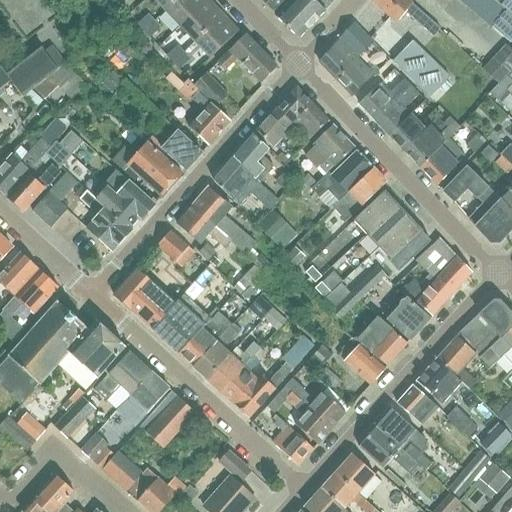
[(174,0),(153,0),(163,10),(174,0)]
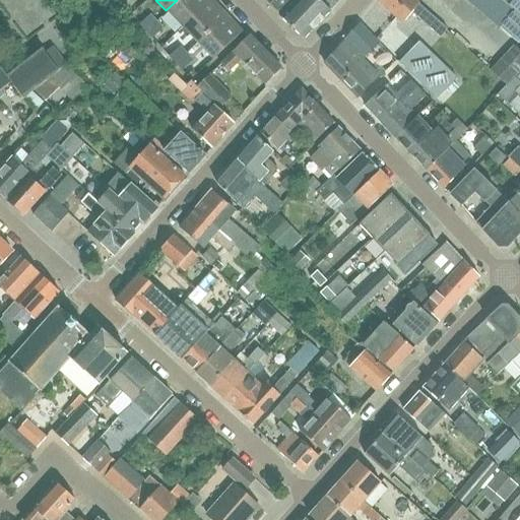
[(177,0),(166,10),(181,26),(208,0),(177,0)]
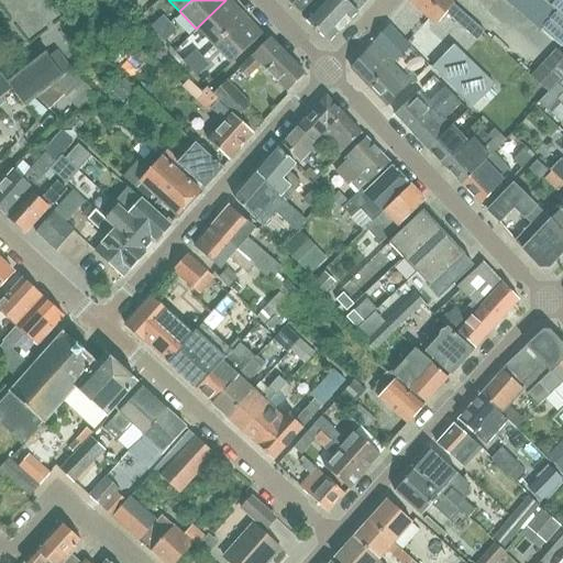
[(243,15),(228,0),(225,0),(196,29),(211,45),(243,15)]
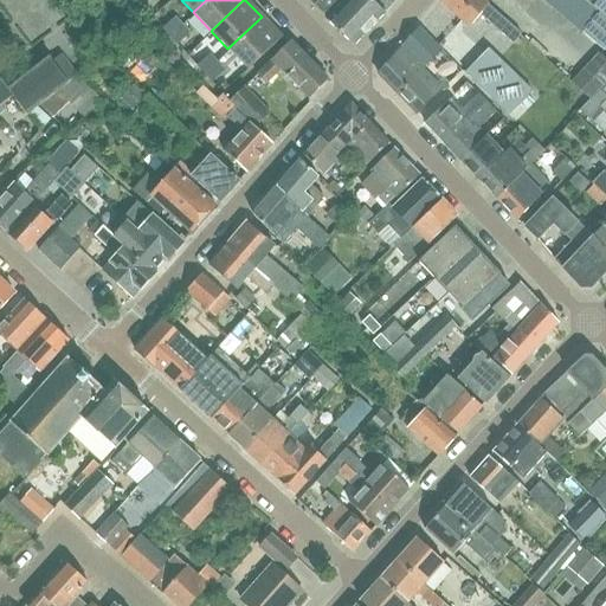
[(310,0),(328,17),(326,19),(353,45),(384,13),(394,0),(310,0)]
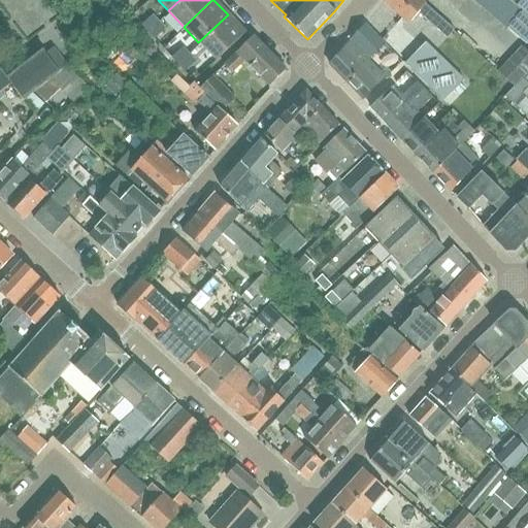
[(452,30),(419,0),(385,0),(385,1),(409,23),(420,11),(448,36),(452,30)]
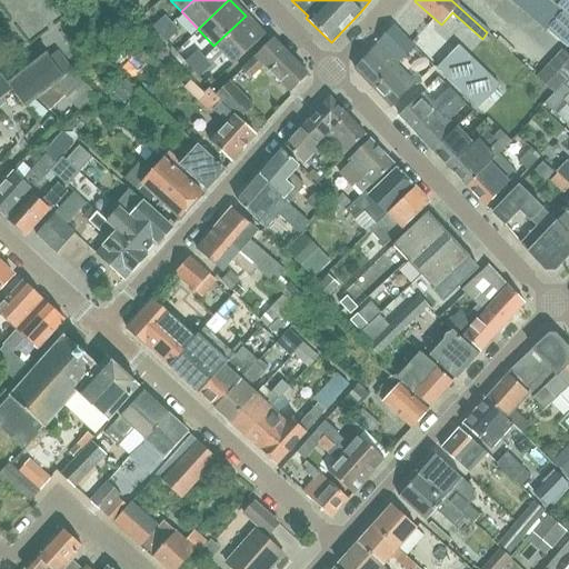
[(537,0),(520,0),(516,5),(526,13),(537,0)]
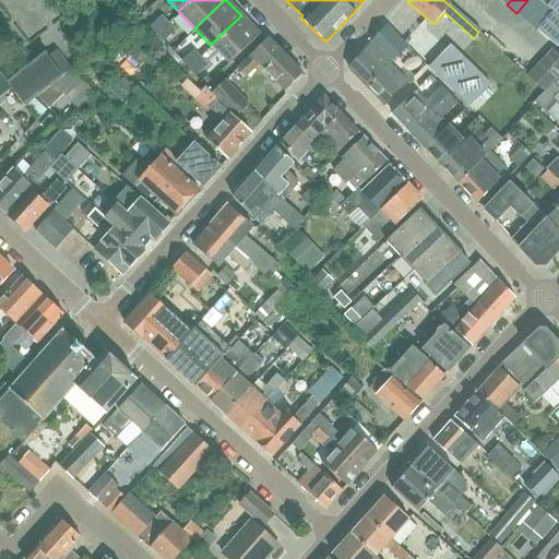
[(526,22),(543,4),(537,0),(527,0),(516,13),(526,22)]
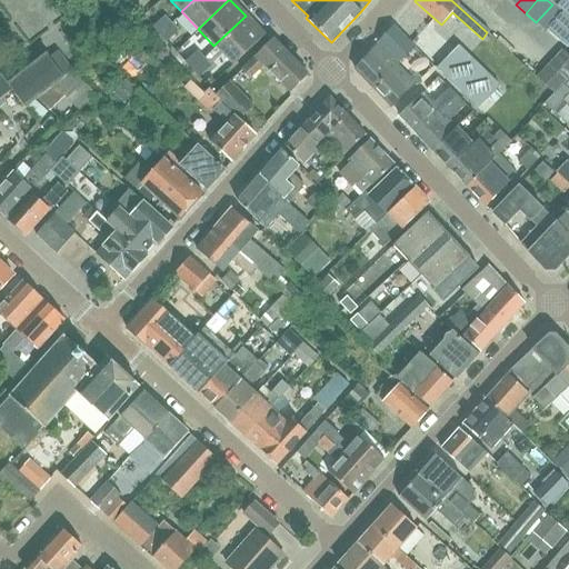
[(562,12),(546,31),(566,48),(568,43),(568,0),(562,0),(557,8),(562,12)]
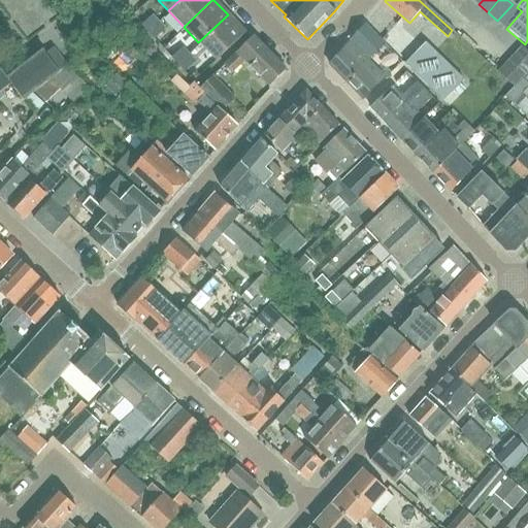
[(513,4),(497,21),(506,29),(522,11),(517,7),(513,4)]
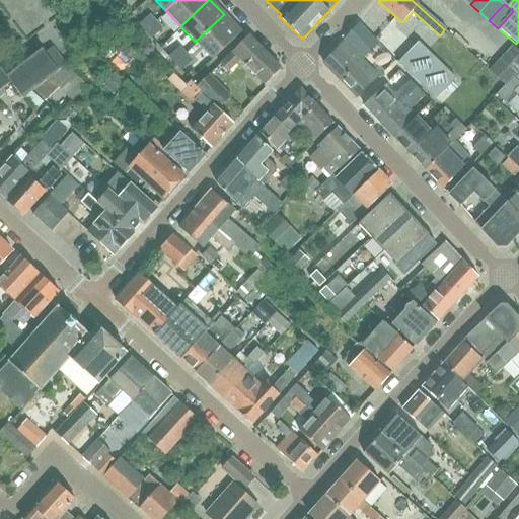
[(140,24),(146,31),(158,20),(151,13),(140,24)]
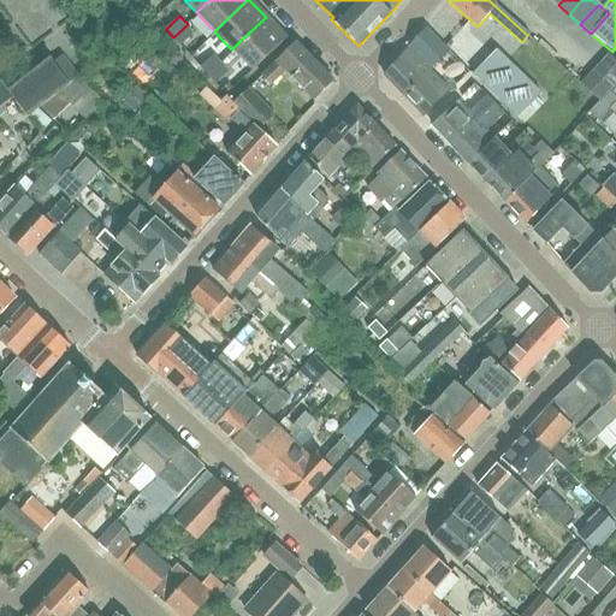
[(266,17),(231,49),(250,69),(284,36),(266,17)]
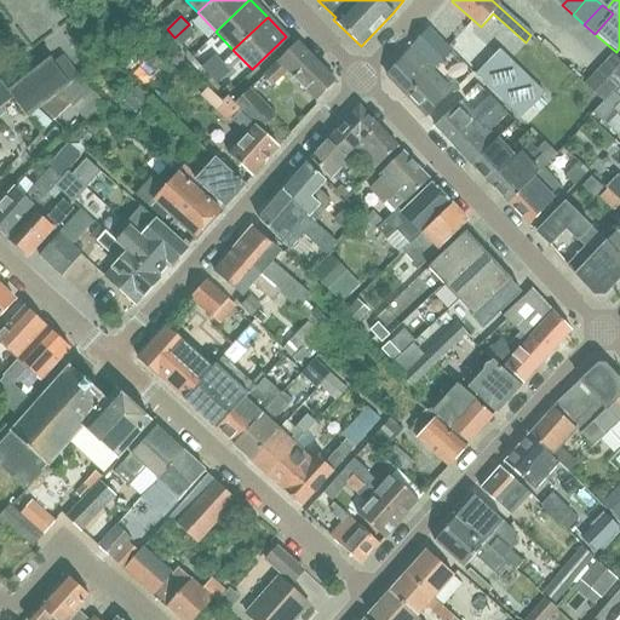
[(196,33),(189,24),(174,38),(182,46),(196,33)]
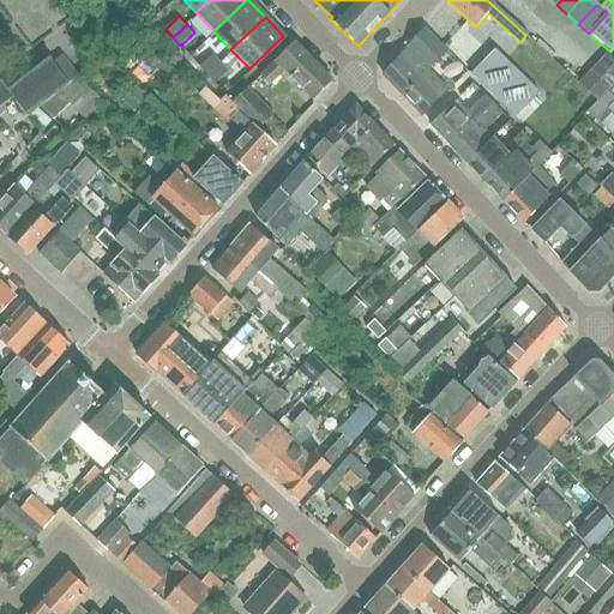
[(384,76),(403,95),(429,70),(445,53),(423,32),(384,76)]
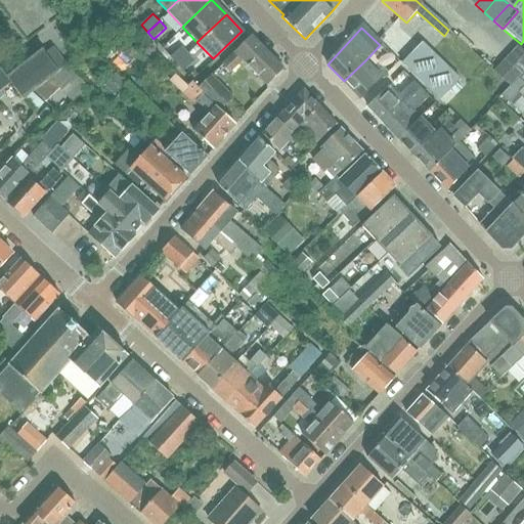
[(282,69),(251,35),(221,63),(228,71),(241,58),(266,84),(282,69)]
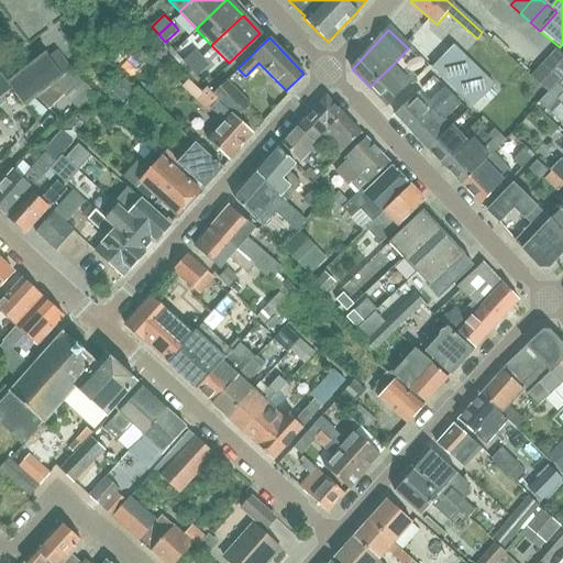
[(495,85),(453,45),(432,66),(475,107),(495,85)]
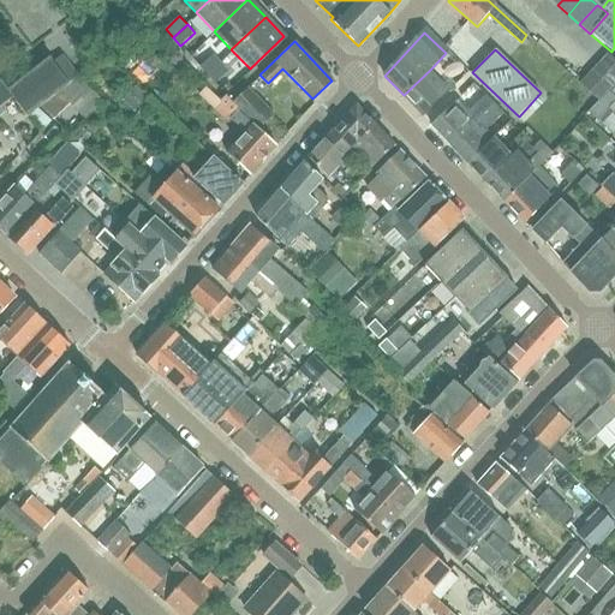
[(430,70),(404,95),(424,115),(449,90),(430,72),(447,54),(446,53),(430,70)]
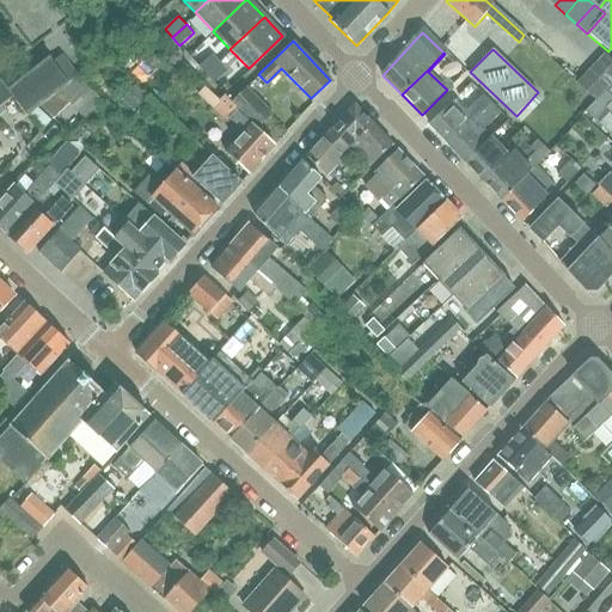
[(597,63),(611,77),(611,59),(606,53),(597,63)]
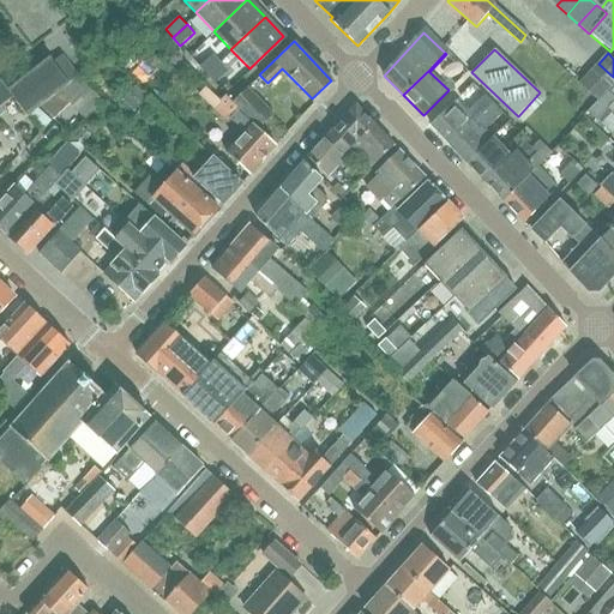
[(200,67),(208,74),(221,62),(214,54),(200,67)]
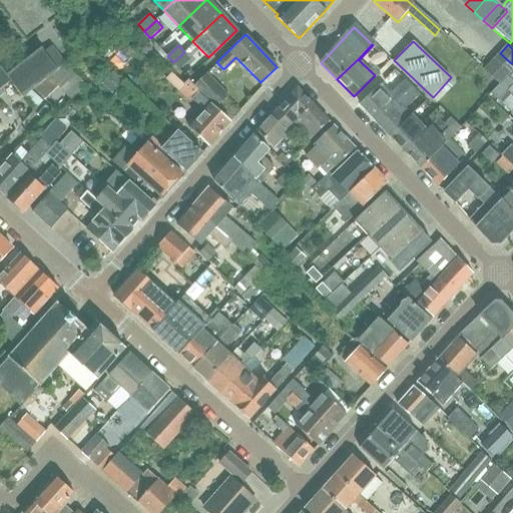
[(21,98),(34,88),(64,64),(50,47),(42,53),(40,50),(6,77),(5,78),(9,83),(21,98)]
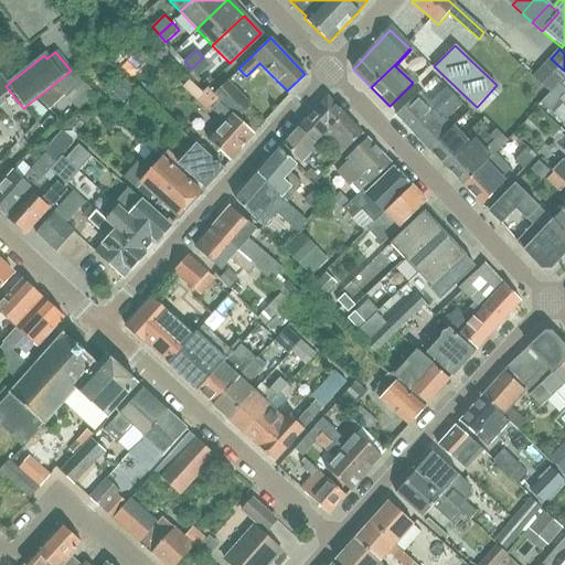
[(211,65),(203,57),(191,68),(199,76),(211,65)]
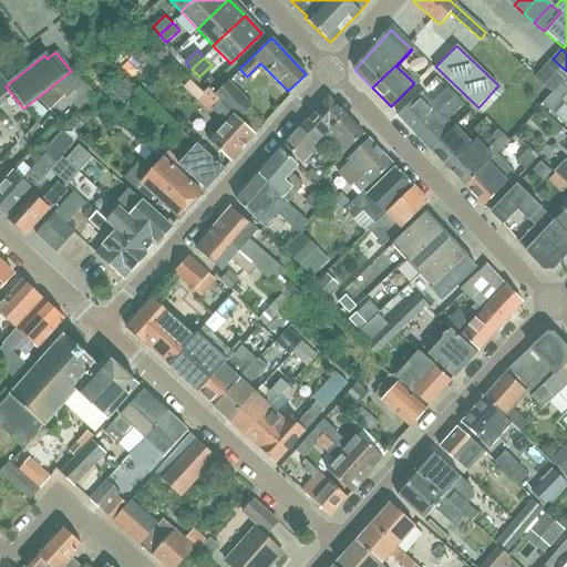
[(566,78),(566,71),(553,59),(544,68),(562,84),(566,78)]
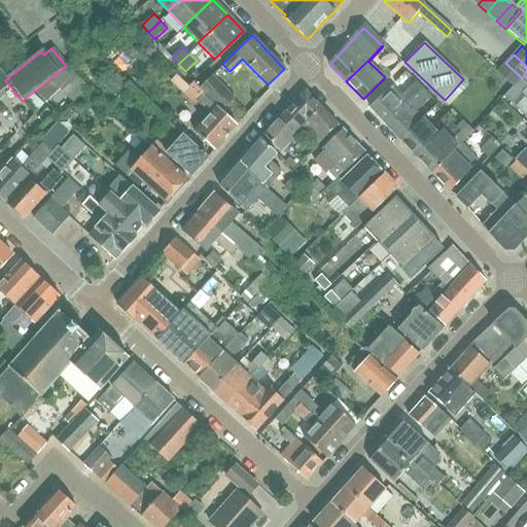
[(522,78),(505,63),(497,71),(514,86),(504,96),(513,103),(522,94),(526,88),(526,82),(522,78)]
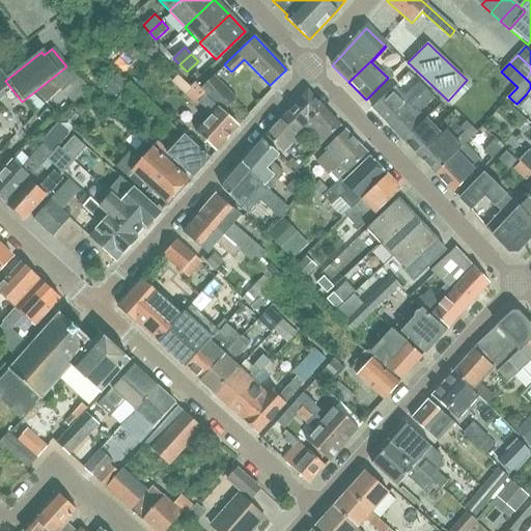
[(89,89),(66,66),(35,91),(48,103),(60,89),(76,103),(89,89)]
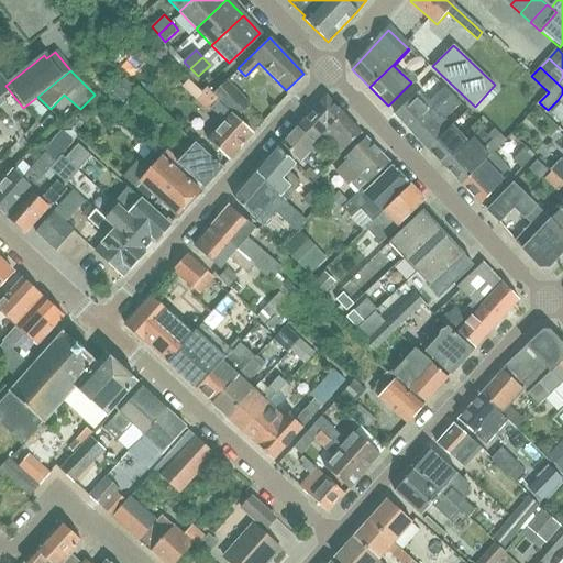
[(0,98),(10,91),(6,86),(7,85),(0,76),(0,98)]
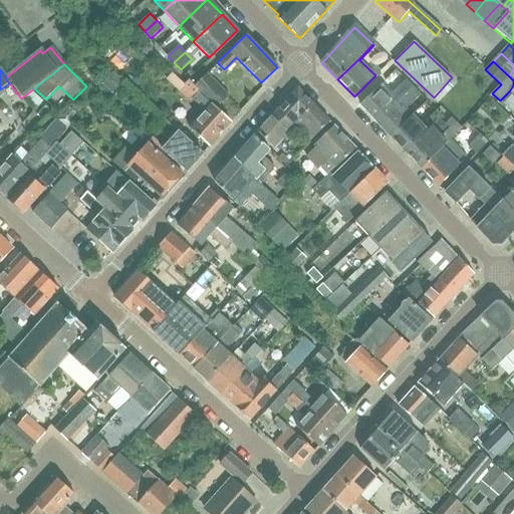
[(101,84),(112,94),(123,82),(112,72),(101,84)]
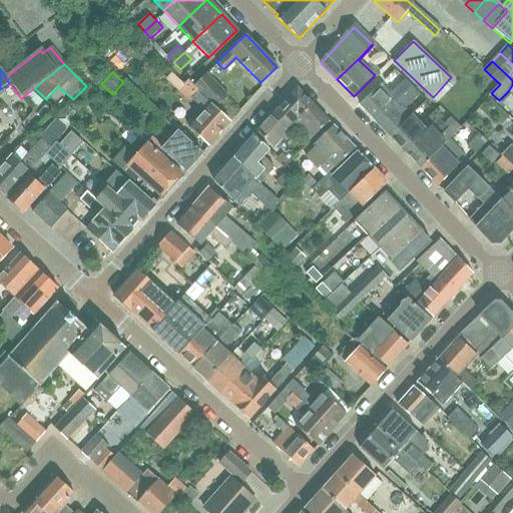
[(205,72),(193,83),(200,90),(216,107),(227,96),(205,72)]
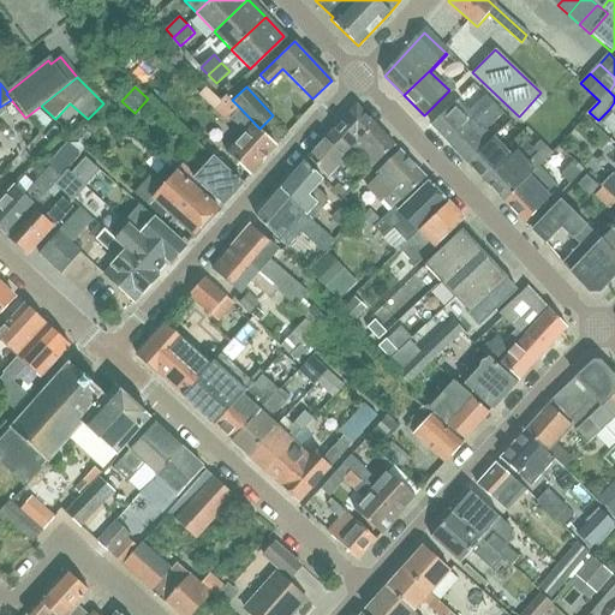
[(459,101),(434,125),(452,144),(477,120),(495,102),(487,94),(469,112),(459,101)]
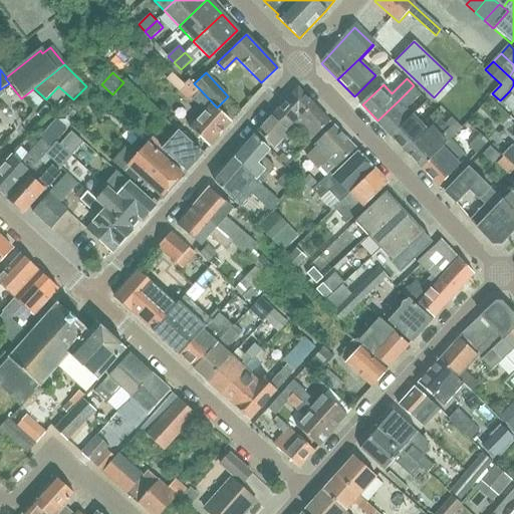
[(414,85),(399,100),(377,120),(392,137),(429,101),(428,99),(413,114),(407,108),(421,94),(414,85)]
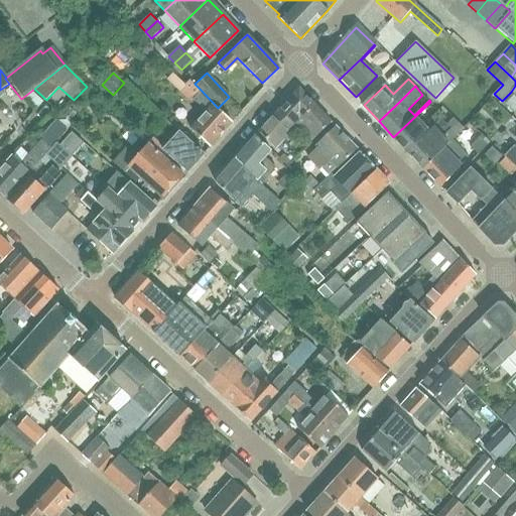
[(302,119),(314,105),(299,89),(279,111),(293,125),(295,128),(302,119)]
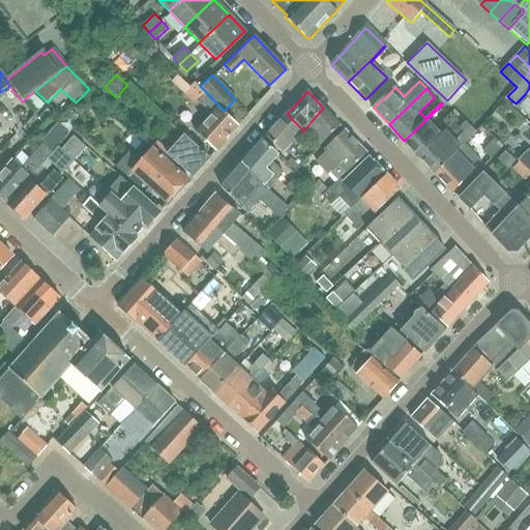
[(211,115),(196,134),(215,151),(238,126),(223,113),(224,111),(207,93),(198,104),(211,115)]
